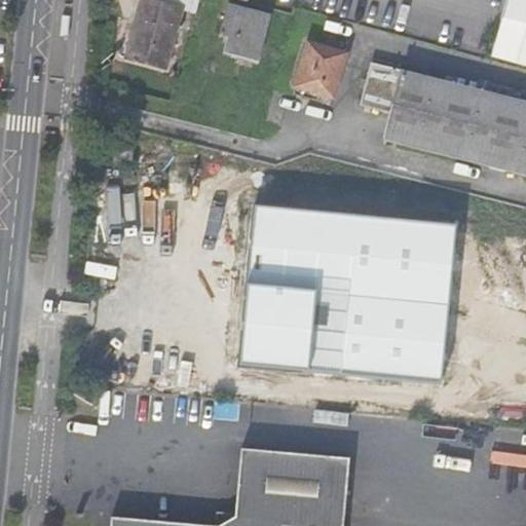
[(142,0),(127,60),(166,69),(184,0),(142,0)]
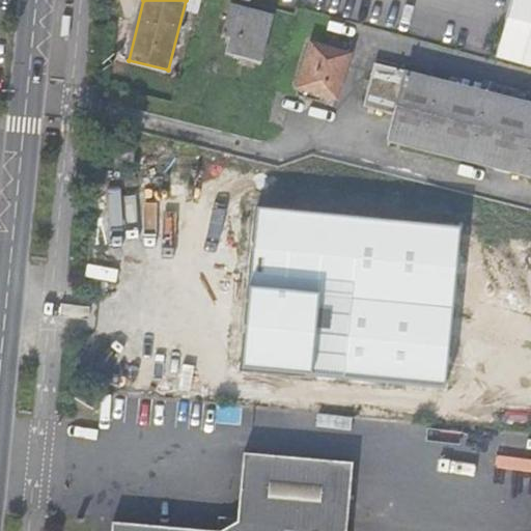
[(530,0),(510,0),(497,59),(530,66),(530,0)]
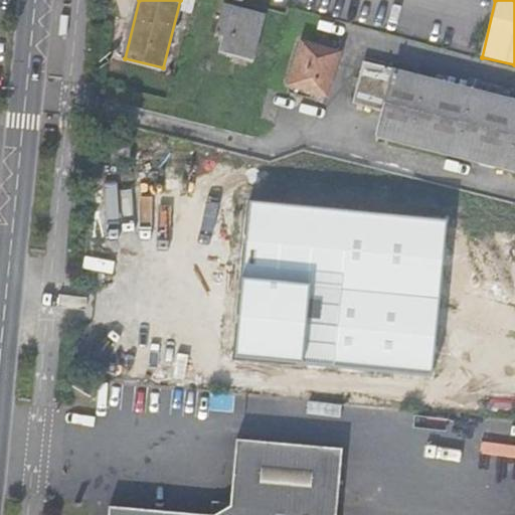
[(251,58),(262,18),(219,6),(212,32),(224,36),(221,51),(251,58)]
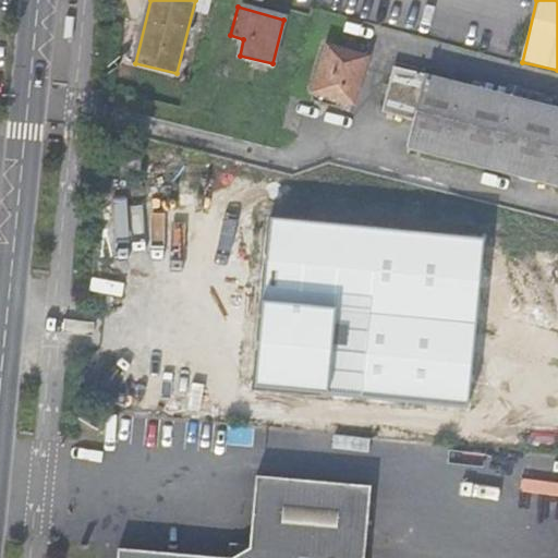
[(324,49),(312,95),(313,95),(337,101),(353,106),(365,60),(324,49)]
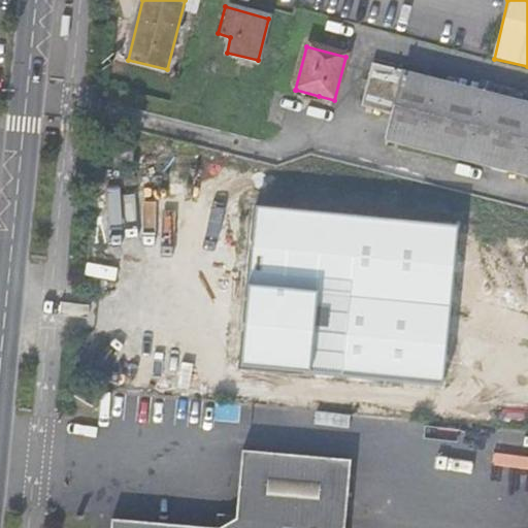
[(527,178),(527,105),(520,104),(498,98),(371,67),(361,107),(390,114),(386,141),(527,178)]
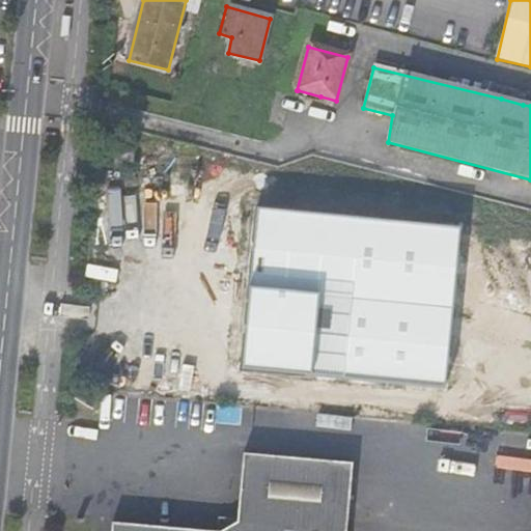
[(525,93),(503,88),(501,99),(523,105),(525,93)]
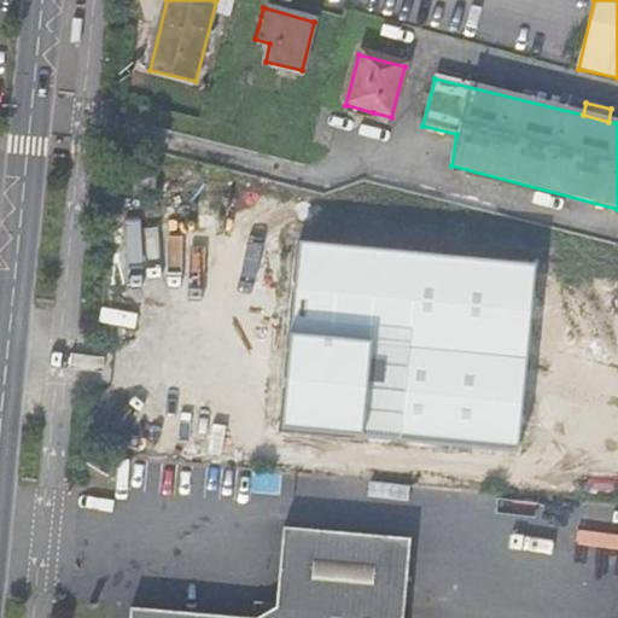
[(344,115),(371,121),(373,112),(347,105),(344,115)]
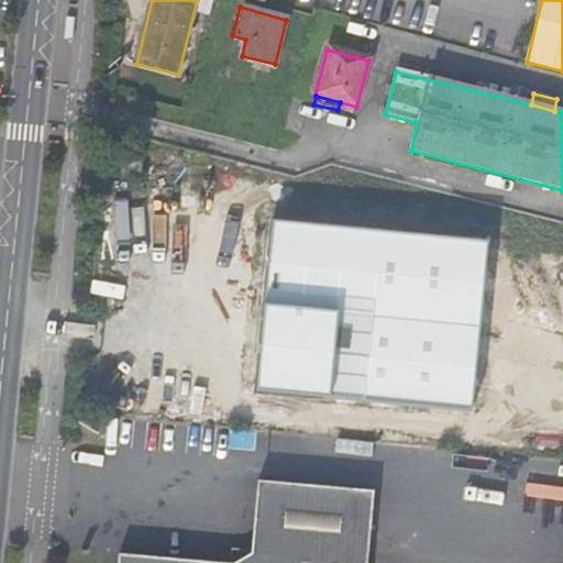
[(220,168),(183,165),(184,150),(169,150),(168,166),(150,166),(148,198),(172,199),(173,194),(176,192),(178,195),(212,197),(212,188),(236,190),(236,179),(220,179),(220,168)]
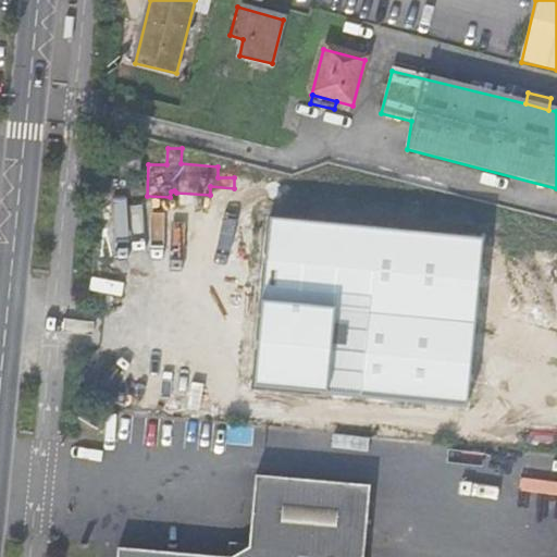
[(123,170),(140,172),(141,151),(123,150),(123,170)]
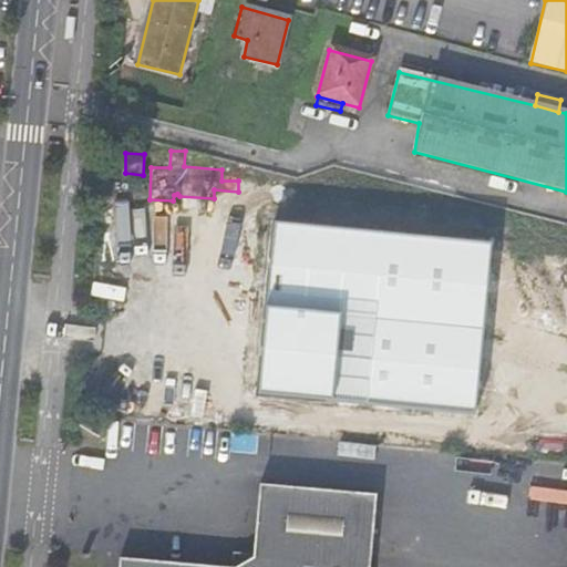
[(336,203),(321,208),(300,300),(566,362),(566,257),(507,244),(512,225),(410,202),(406,218),(351,206),(336,203)]
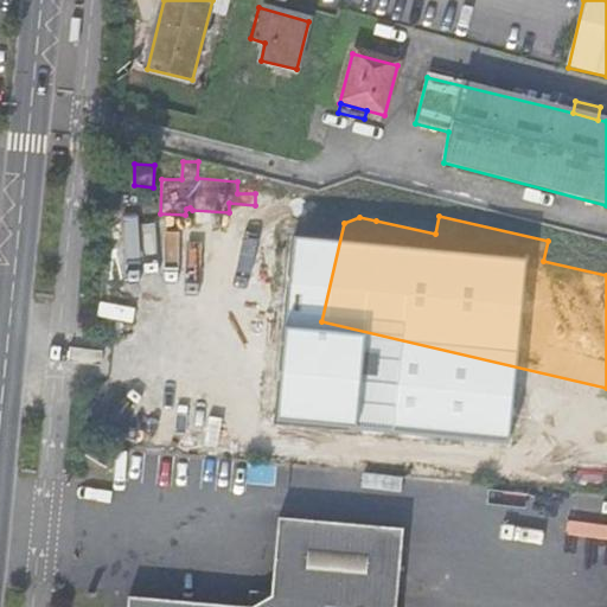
[(384,461),(395,415),(346,404),(336,451),(384,461)]
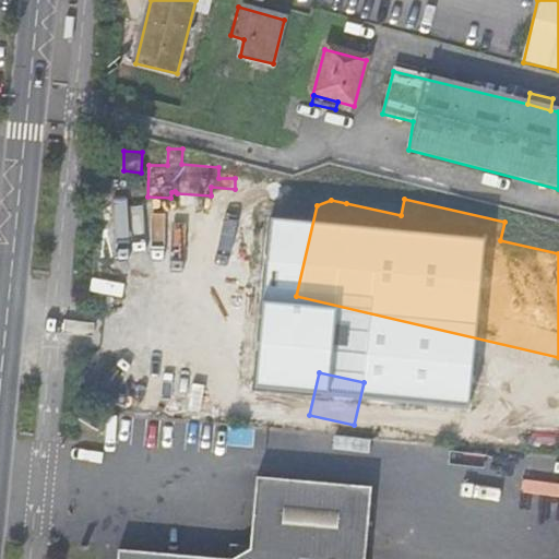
[(439,435),(475,442),(485,401),(449,393),(439,435)]
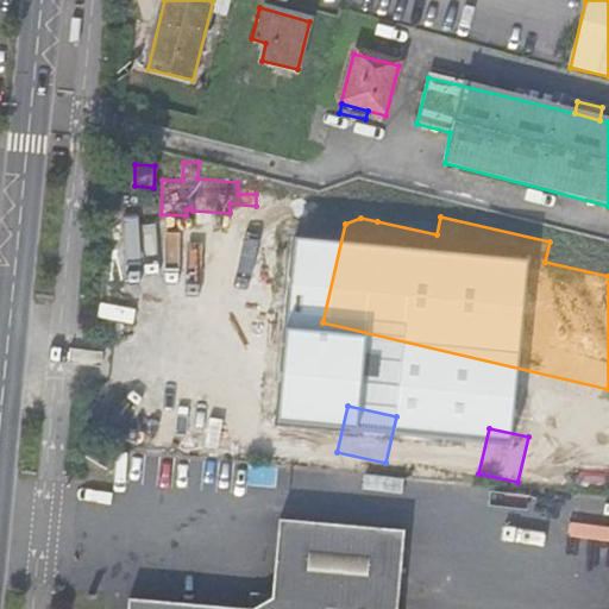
[(397,608),(405,528),(278,518),(275,596),(255,608),(131,598),(130,608),(397,608)]
